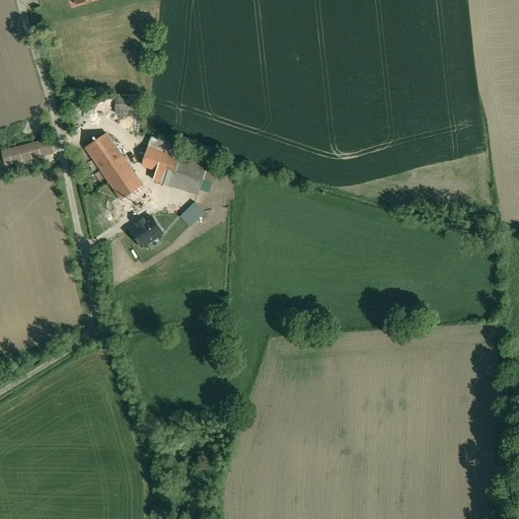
[(141,95),(117,95),(116,114),(141,114),(141,95)]
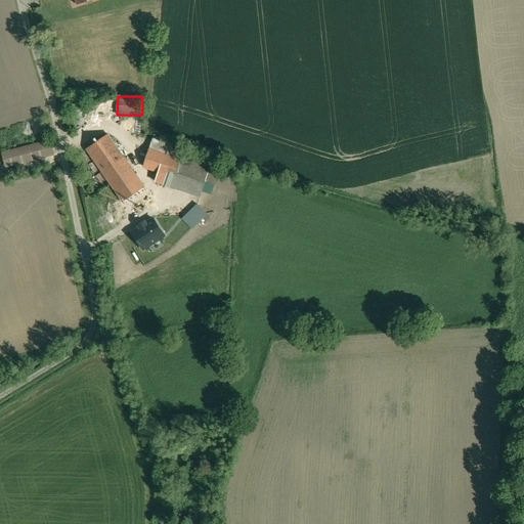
[(143,185),(107,134),(87,149),(122,200),(143,185)]
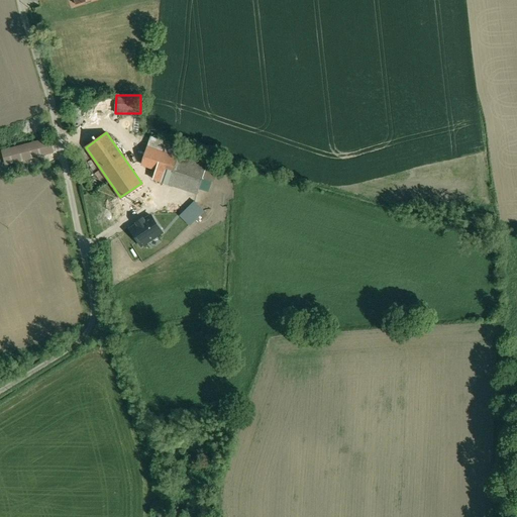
[(49,137),(3,150),(7,166),(54,153),(49,137)]
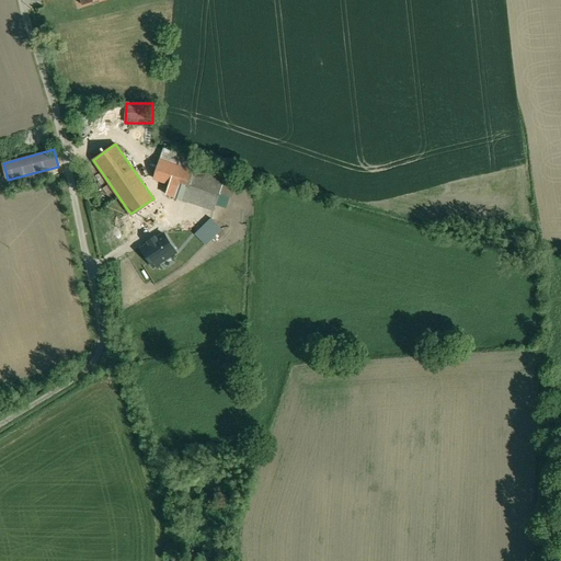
[(224,180),(160,159),(153,179),(170,183),(165,194),(214,209),(224,180)]
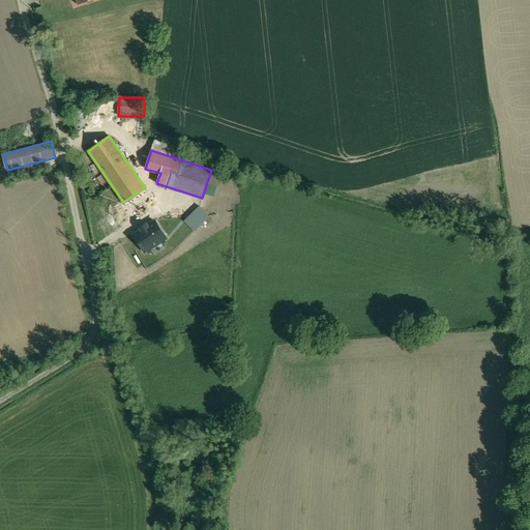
[(208,193),(216,194),(217,185),(209,184),(208,193)]
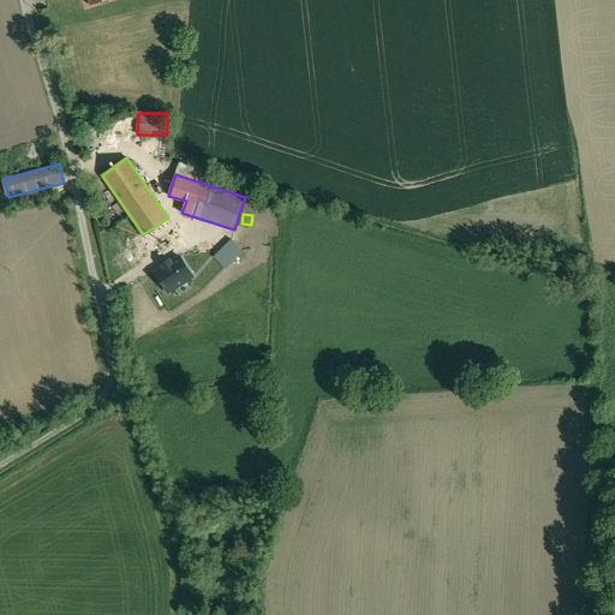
[(143,234),(129,244),(142,264),(183,238),(168,218),(143,234)]
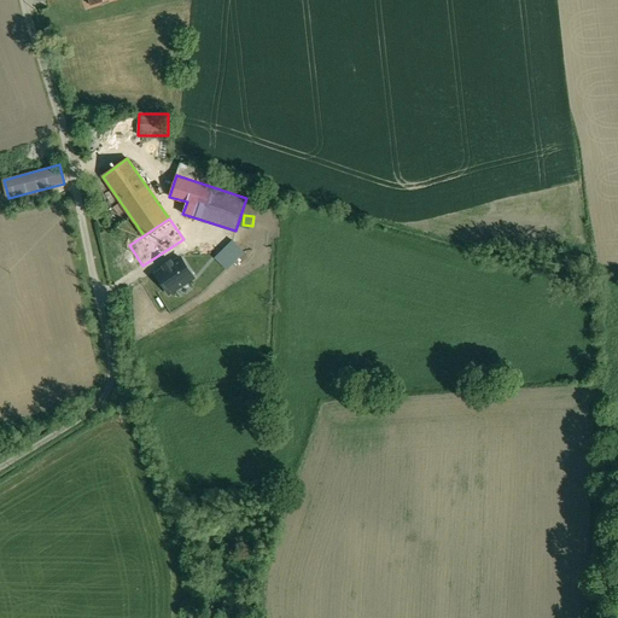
[(244,254),(232,240),(215,257),(227,269),(244,254)]
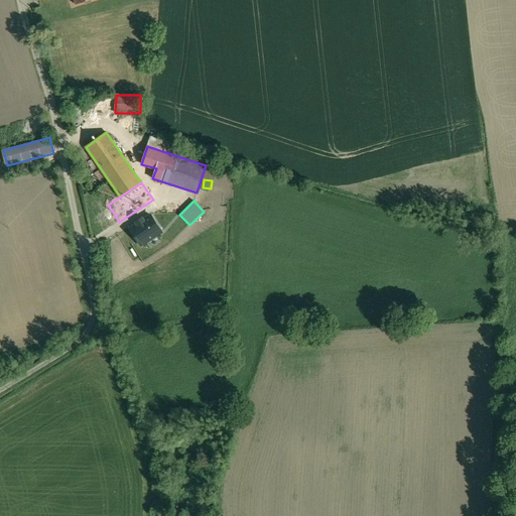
[(151,215),(130,228),(141,246),(162,233),(151,215)]
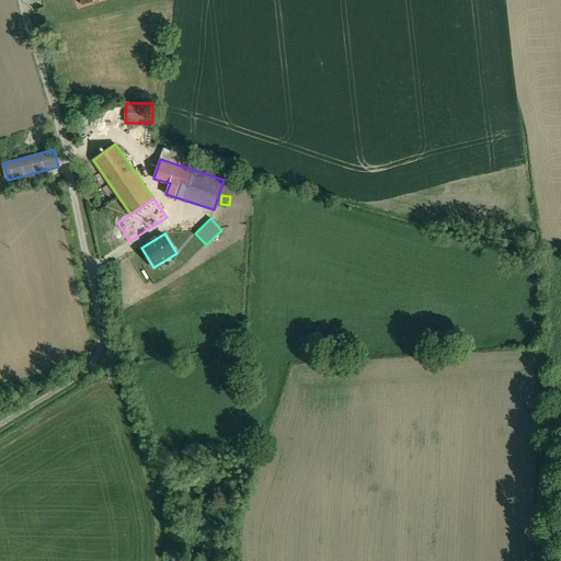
All buildings are outlined.
